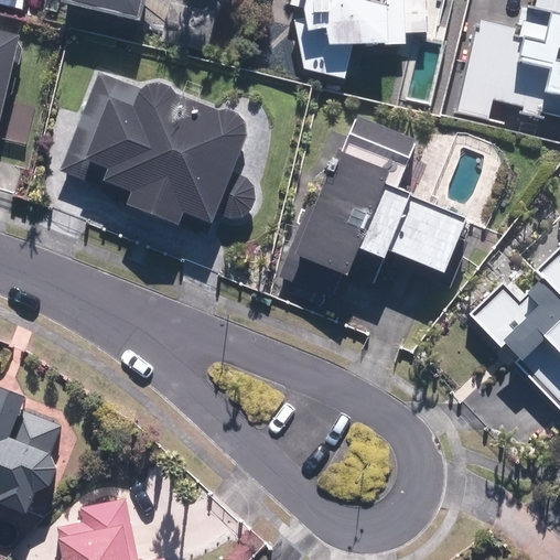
[(57,0),(56,6),(136,23),(141,0),(57,0)]
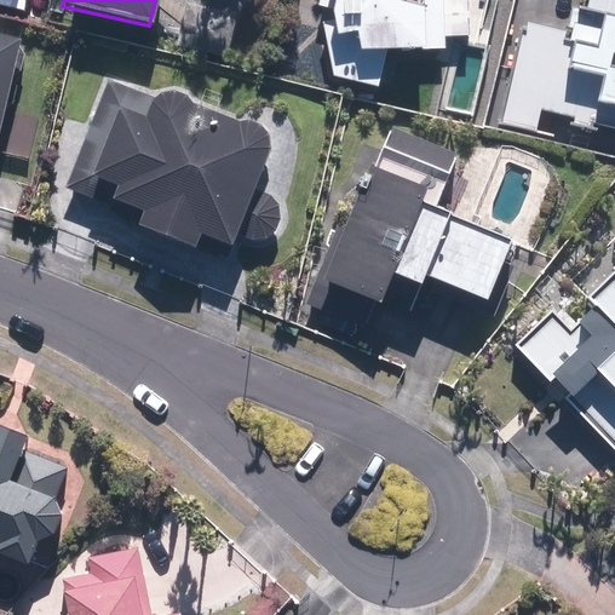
[(317,0),(317,5),(332,9),(328,23),(322,22),(333,75),(377,86),(385,53),(443,50),(442,39),(467,36),(464,0),(317,0)]
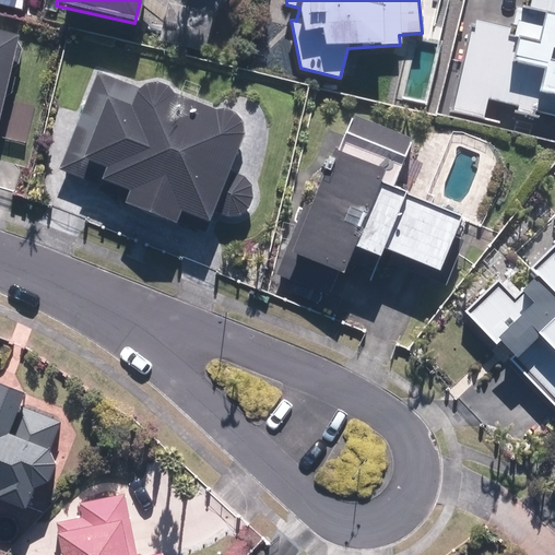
[(526,0),(524,9),(515,7),(510,27),(477,20),(456,111),(484,118),(488,98),(554,114),(554,0),(526,0)]
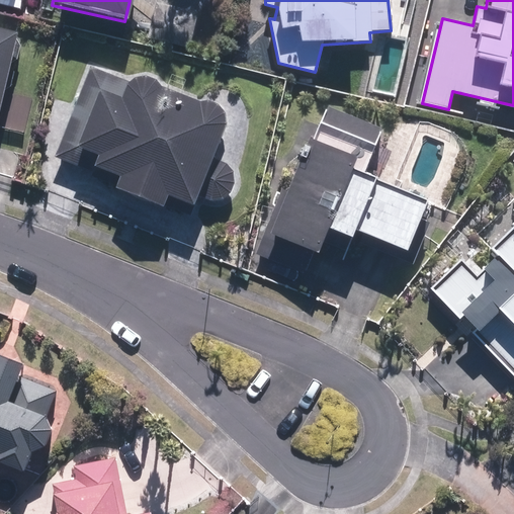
[(156,2),(148,36),(190,47),(198,12),(156,2)]
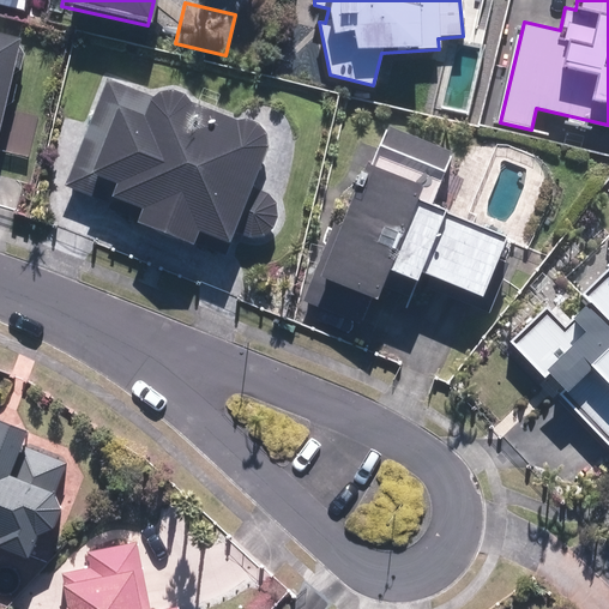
[(0,122),(19,42),(0,37),(0,122)]
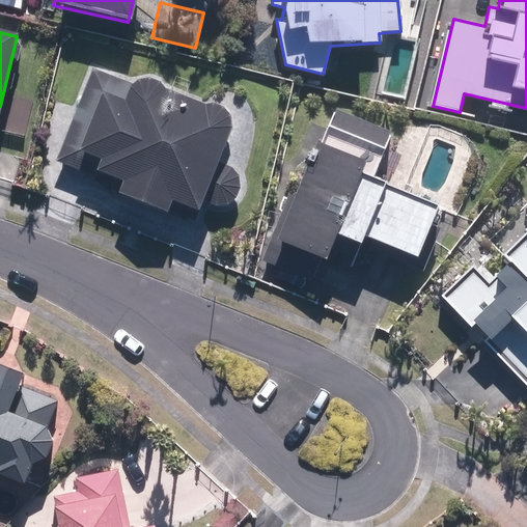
[(93,67),(57,160),(119,184),(115,195),(164,215),(168,203),(196,214),(201,199),(215,204),(215,205),(225,204),(233,200),(239,192),(241,182),(238,172),(230,166),(217,161),(227,135),(232,122),(230,113),(224,107),(216,104),(206,105),(165,88),(159,82),(149,78),(140,78),(132,82),(132,83),(93,67)]
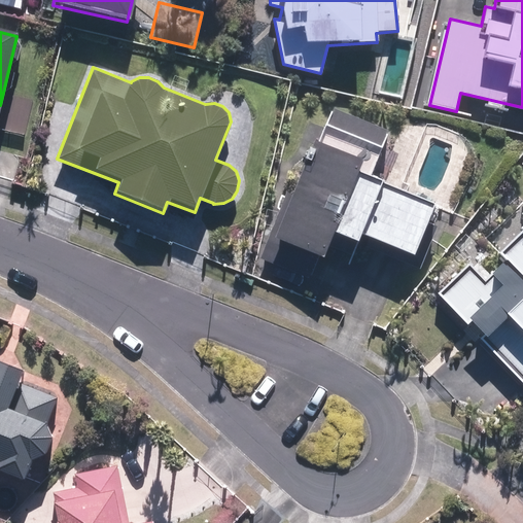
[(315,144),(311,143),(264,260),(311,280),(329,236),(354,245),(357,235),(411,256),(432,202),(370,177),(388,131),(329,108),(315,144)]
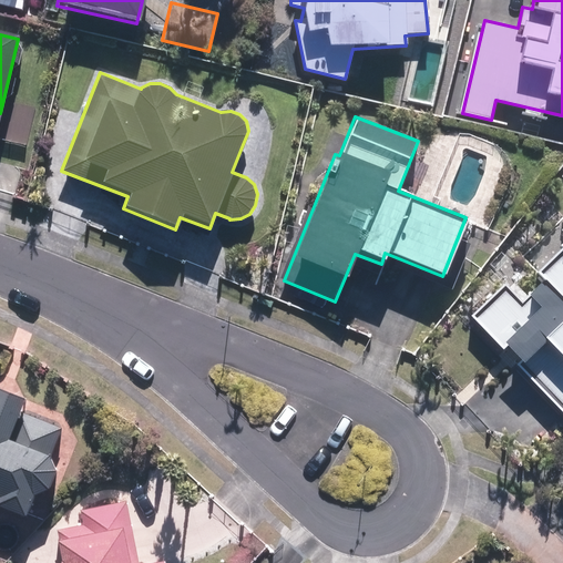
[(473,314),(562,408),(562,245),(530,275),(538,284),(521,299),(505,284),(473,314)]
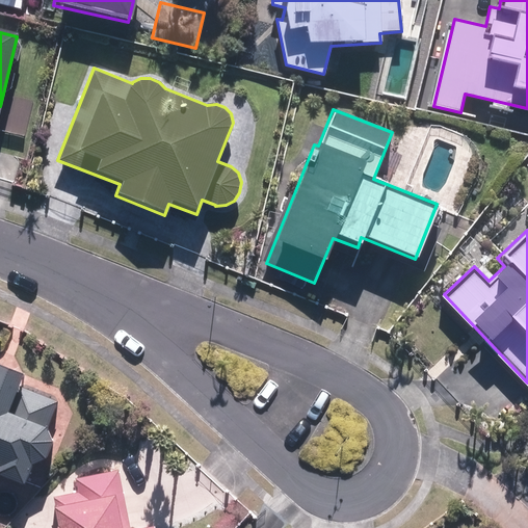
[(0,478),(21,486),(29,465),(43,459),(49,443),(43,429),(54,399),(18,385),(21,376),(0,368),(0,478)]
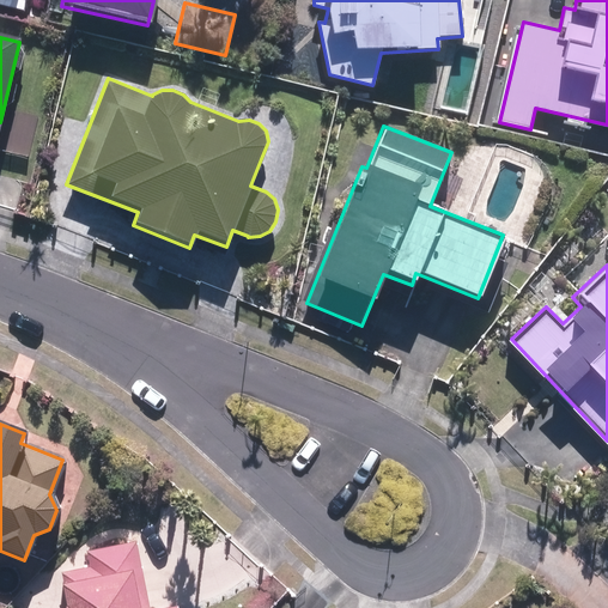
[(172,607),(168,607),(151,607),(135,541),(87,552),(91,565),(62,571),(65,583),(59,584),(64,603),(61,607),(172,607)]
